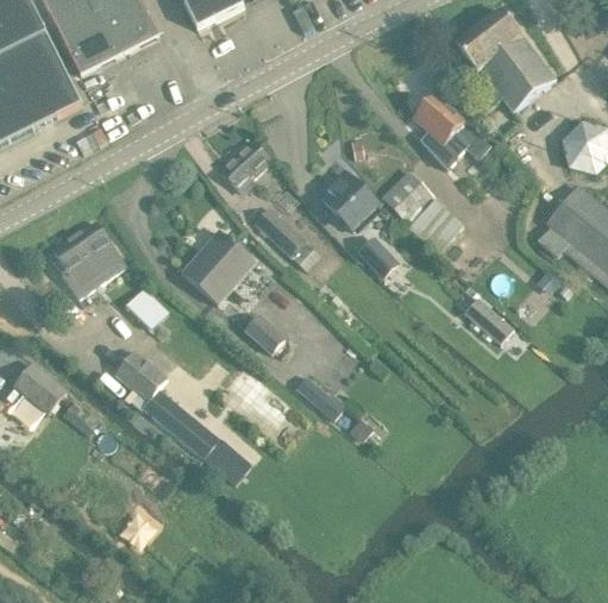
[(0,145),(82,104),(30,0),(0,0),(0,145)]
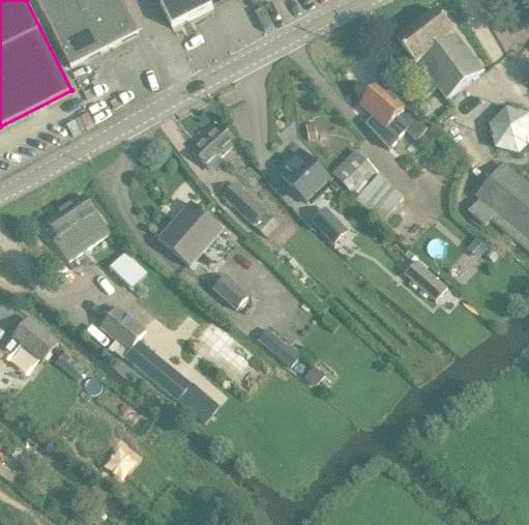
[(37,0),(52,28),(70,65),(139,31),(122,0),(37,0)]
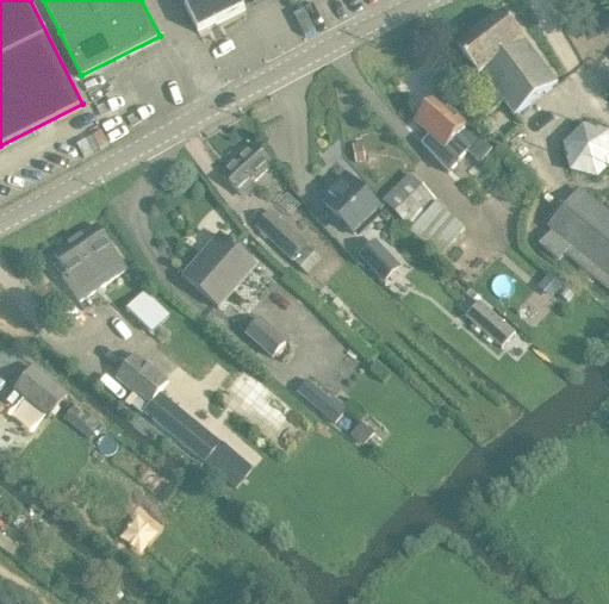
[(182,0),(198,30),(244,6),(241,0),(182,0)]
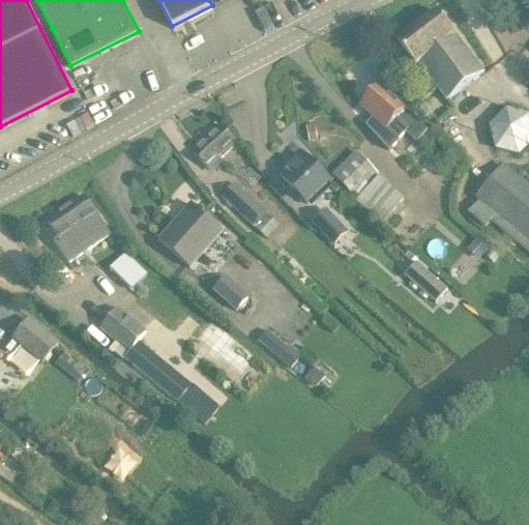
[(414,62),(418,59),(424,67),(408,81),(420,96),(437,84),(446,97),(483,69),(437,8),(397,39),(414,62)]
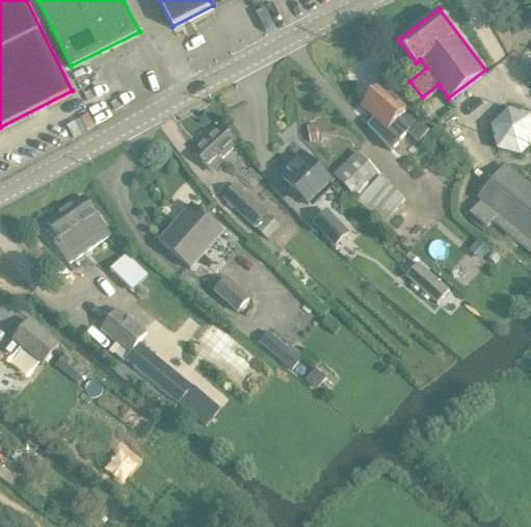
[(362,105),(388,128),(399,138),(407,129),(418,138),(427,128),(405,108),(407,106),(381,83),(362,105)]
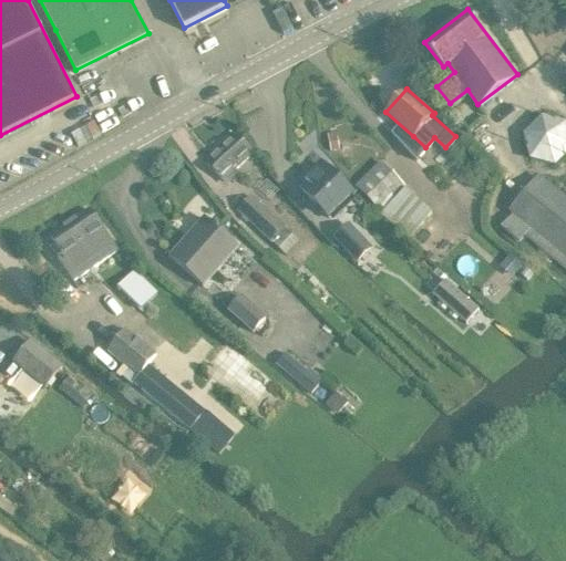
[(565,152),(565,120),(541,113),(522,131),(528,157),(555,164),(565,152)]
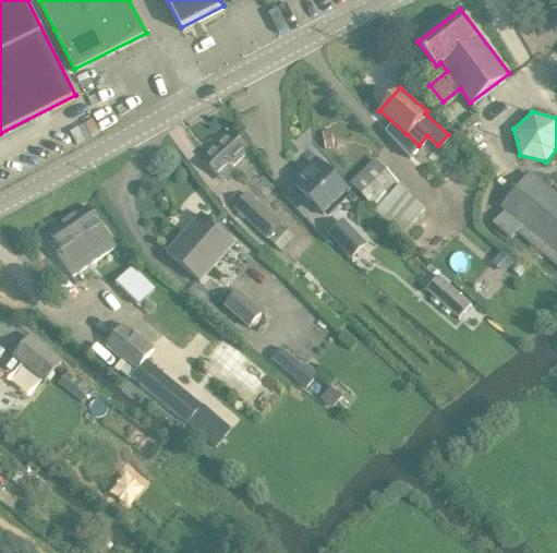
[(230,128),(201,156),(220,175),(249,146),(230,128)]
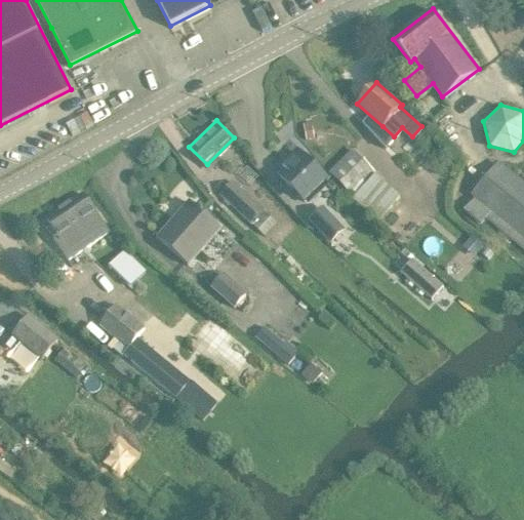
[(329,171),(349,192),(373,168),(353,147),(329,171)]
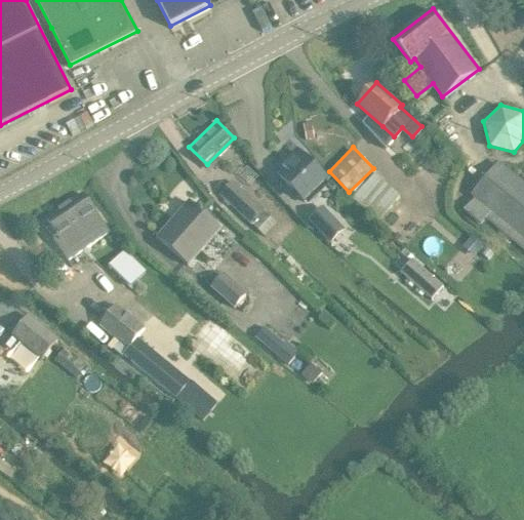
[(304,198),(324,178),(296,149),(275,168),(304,198)]
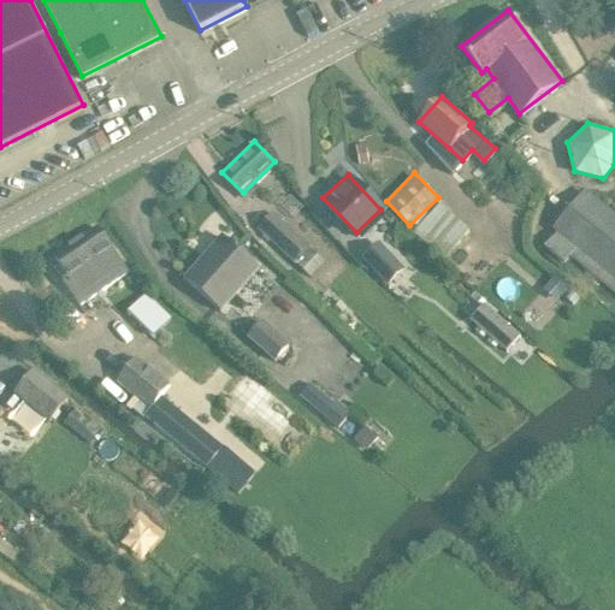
[(614,213),(585,188),(551,227),(556,231),(543,247),(562,262),(569,254),(614,292),(614,213)]
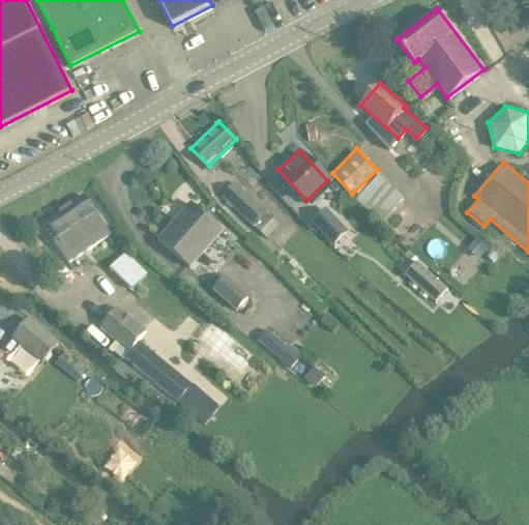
[(378,174),(354,199),(378,222),(402,198),(378,174)]
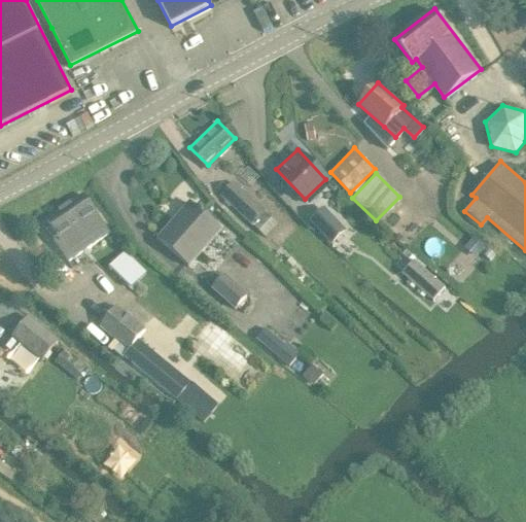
[(220,193),(251,222),(266,235),(278,221),(233,179),(220,193)]
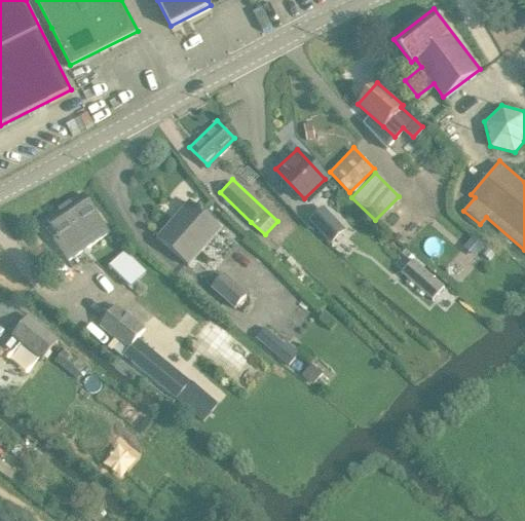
[(46,217),(58,233),(53,237),(68,258),(109,228),(83,191),(46,217)]
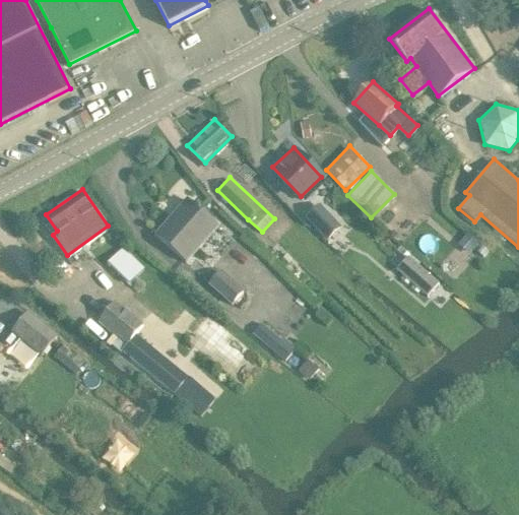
[(165,220),(161,218),(151,231),(186,261),(218,223),(187,196),(165,220)]
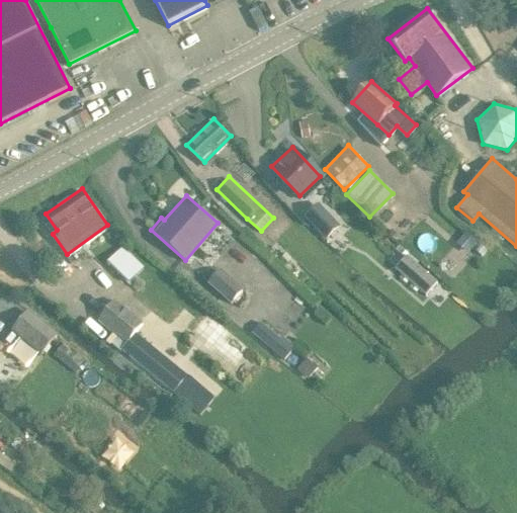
[(305,215),(325,236),(324,238),(325,238),(339,225),(318,202),(305,215)]
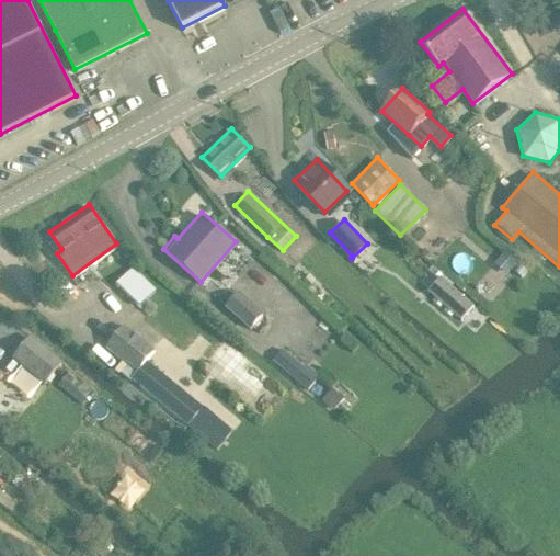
[(116,281),(139,304),(155,287),(133,265),(116,281)]
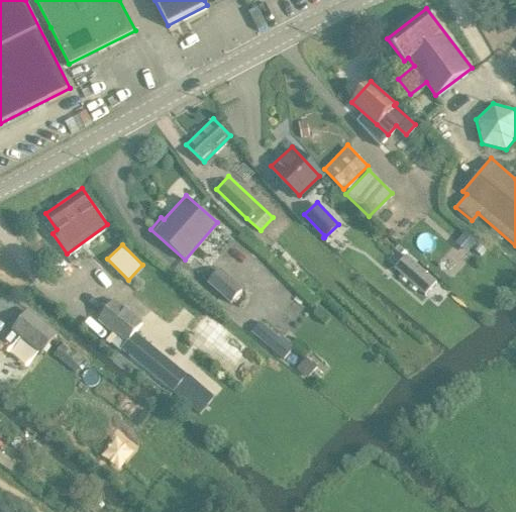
[(396,264),(394,266),(424,292),(426,290),(434,280),(436,279),(406,252),(404,253),(396,264)]
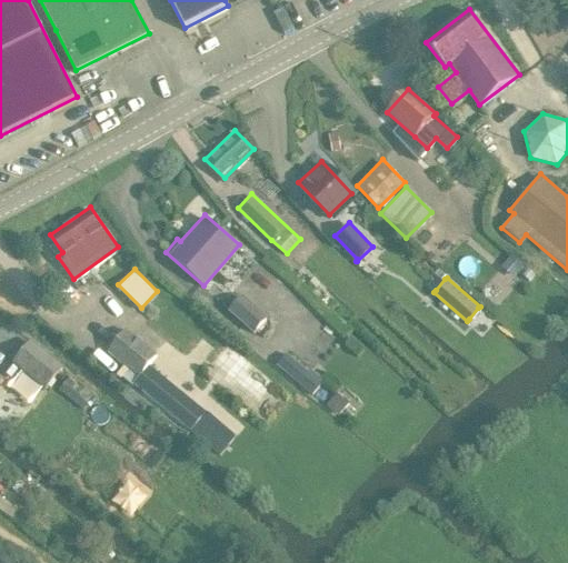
[(253,331),(256,329),(262,334),(277,319),(270,312),(266,317),(242,294),(229,308),(253,331)]
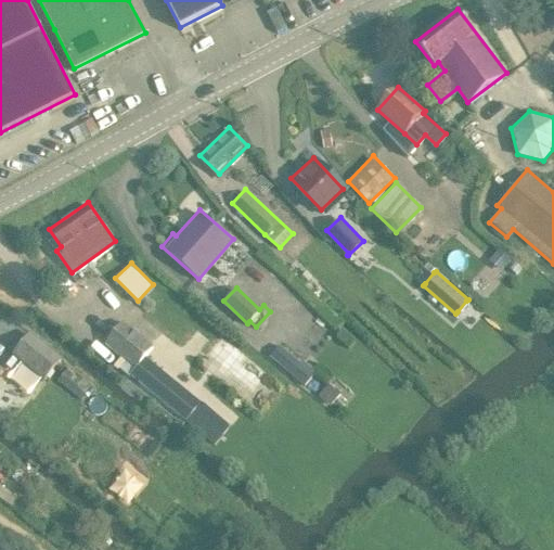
[(145,355),(154,345),(121,319),(104,341),(134,366),(130,371),(159,396),(216,443),(229,425),(200,401),(201,400),(145,355)]
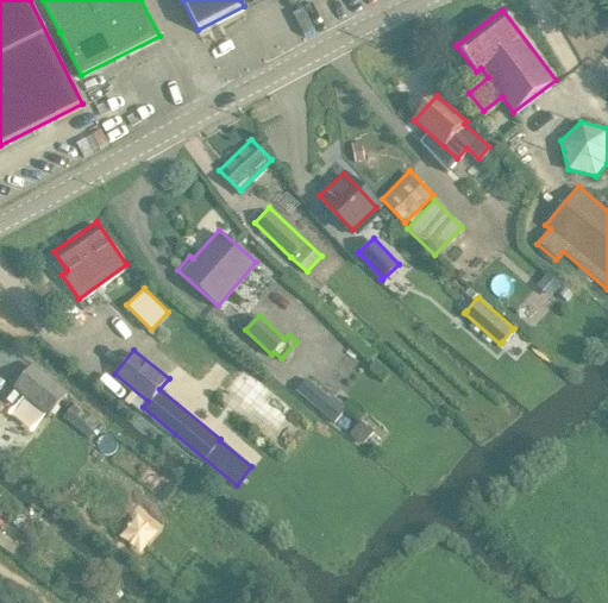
[(33,363),(14,387),(48,414),(67,390),(33,363)]
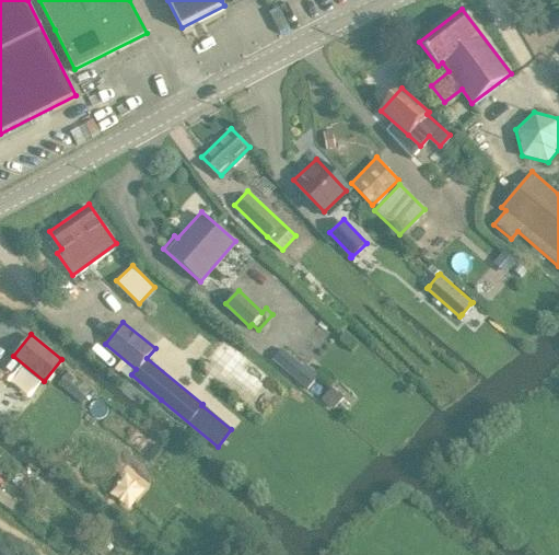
[(222,337),(208,356),(255,392),(270,373),(222,337)]
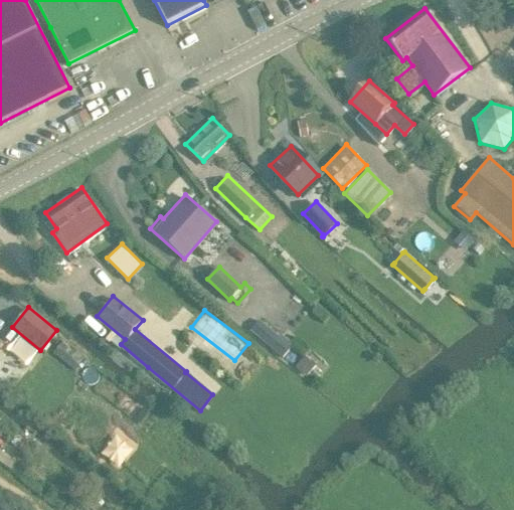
[(260,318),(250,328),(283,355),(293,343),(280,332),(279,334),(260,318)]
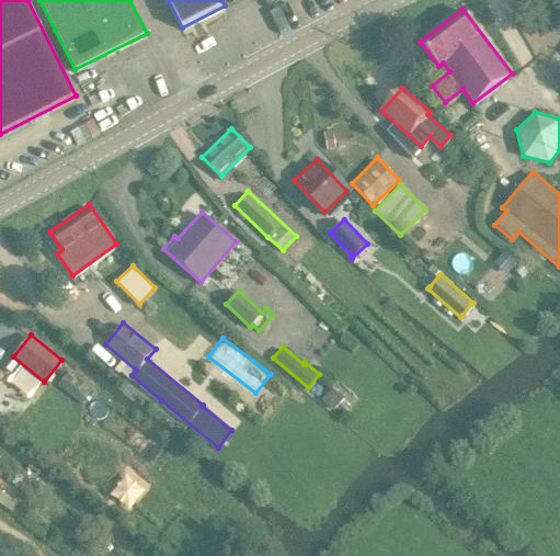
[(68,373),(61,382),(59,383),(81,401),(90,390),(68,373)]
